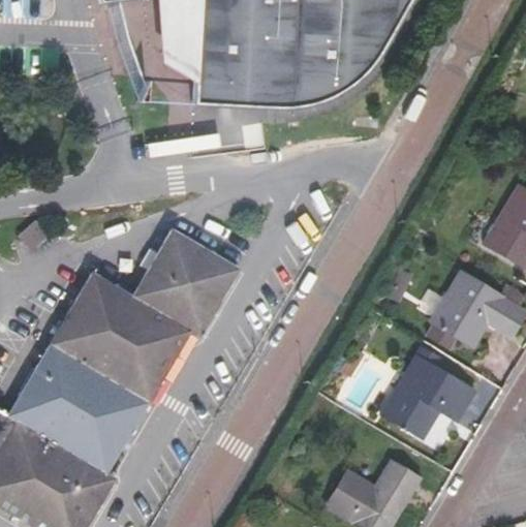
[(158,0),(161,21),(167,55),(192,74),(191,102),(248,105),(279,107),(308,103),(333,94),(334,85),(345,86),(367,66),(378,52),(394,24),(389,21),(391,8),(399,13),(406,0),(98,0),(98,1),(106,0),(158,0)]
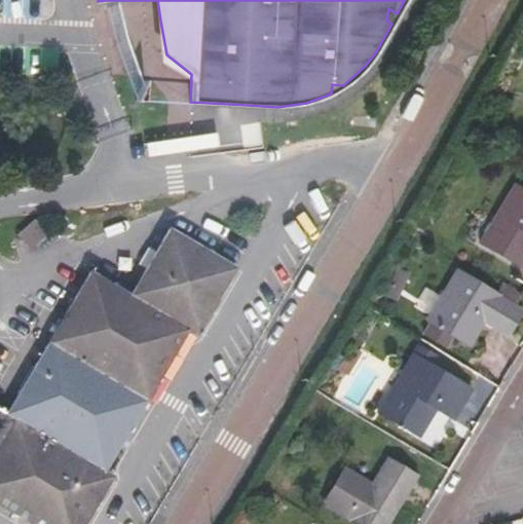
[(388,8),(386,21),(391,24),(397,13),(388,8)]
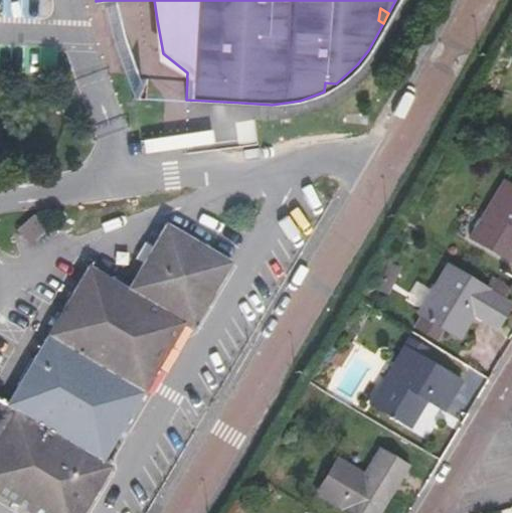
[(511,179),(508,178),(473,237),(511,262),(511,179)]
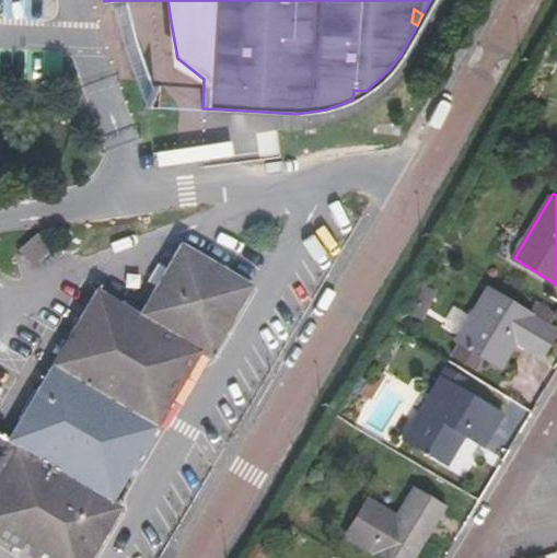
[(36,230),(18,247),(31,263),(50,245),(36,230)]
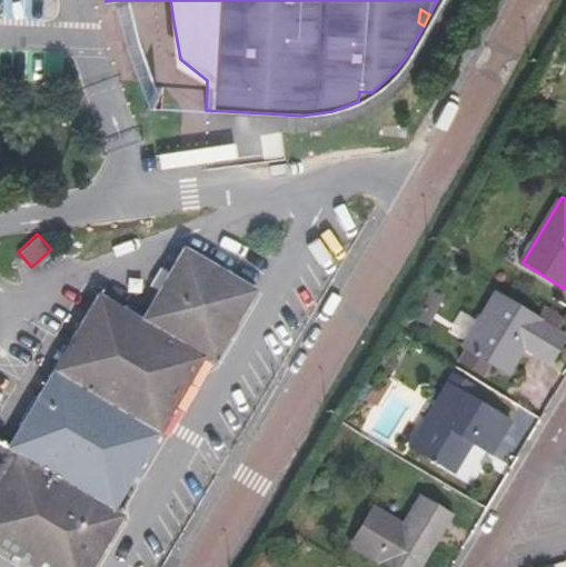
[(210,258),(185,242),(140,318),(99,292),(76,331),(20,425),(9,445),(0,438),(0,545),(38,566),(95,566),(126,514),(116,508),(206,357),(216,362),(259,288),(210,258)]
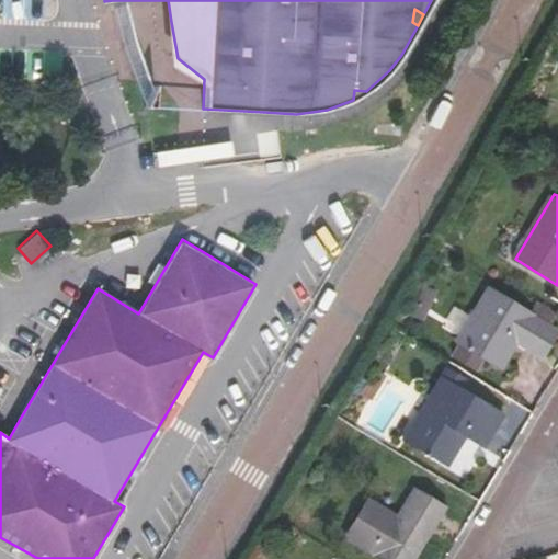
[(535,315),(491,288),(459,340),(504,367),(519,343),(544,358),(557,335),(557,328),(535,315)]
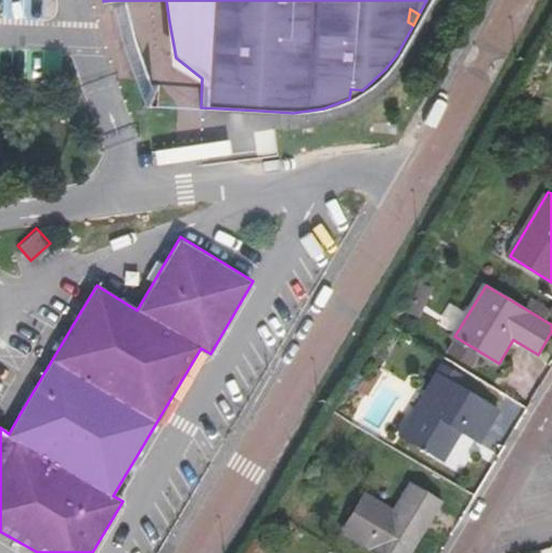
[(551,309),(537,300),(529,311),(551,324),(551,309)]
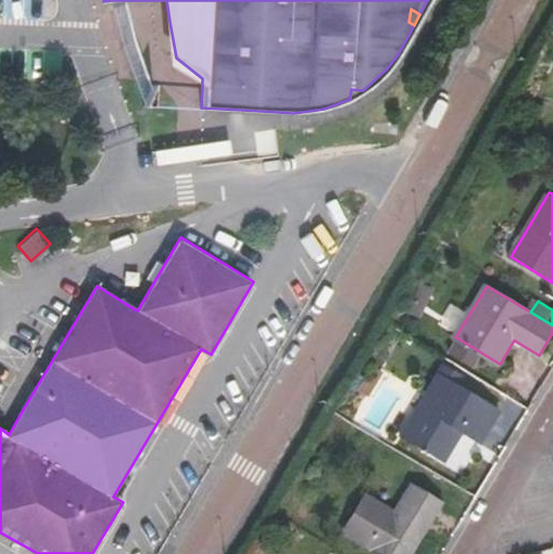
[(504,410),(440,372),(402,436),(445,462),(462,432),(484,444),(504,410)]
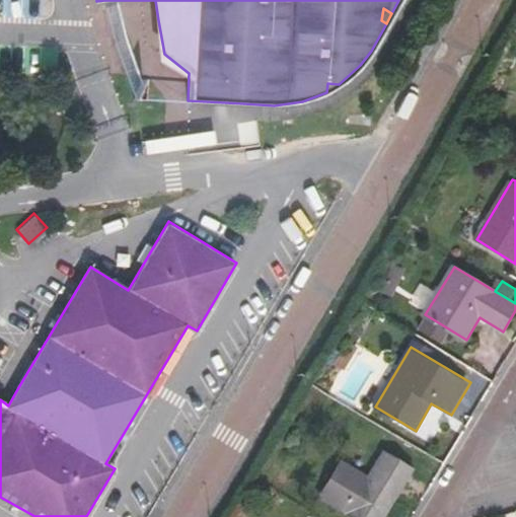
[(386,516),(416,470),(385,451),(370,475),(343,459),(320,496),(356,516),(386,516)]
